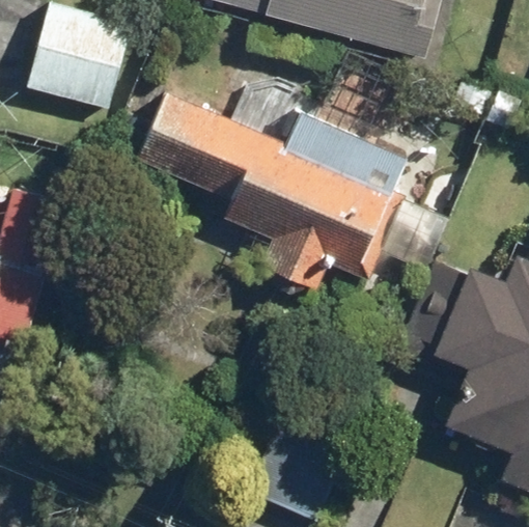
[(193,0),(426,58),(440,0),(193,0)]
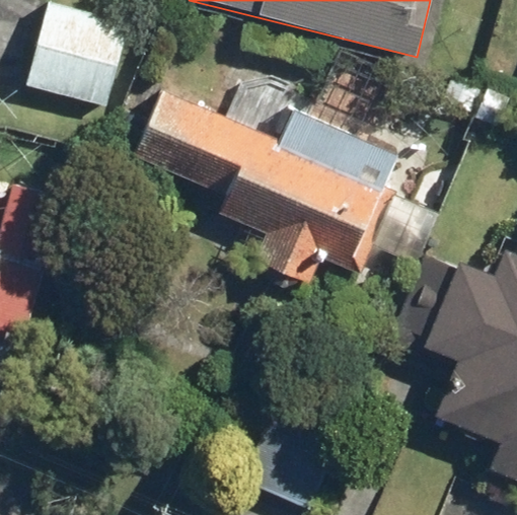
[(128,25),(48,4),(25,85),(105,106),(128,25)]
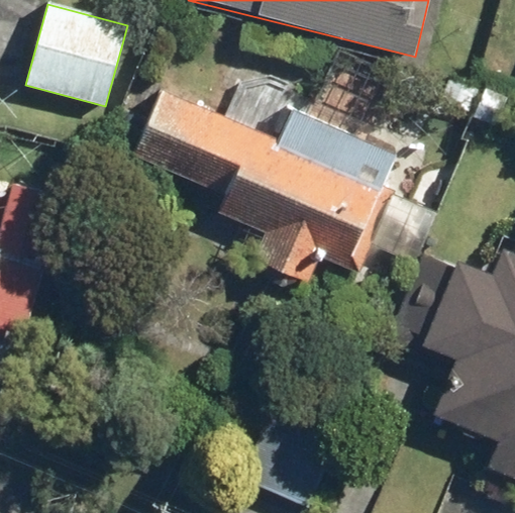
[(291,108),(277,139),(164,90),(134,156),(223,195),(216,211),(268,234),(255,260),(305,282),(316,257),(359,276),(397,194),(385,189),(399,156),(291,108)]
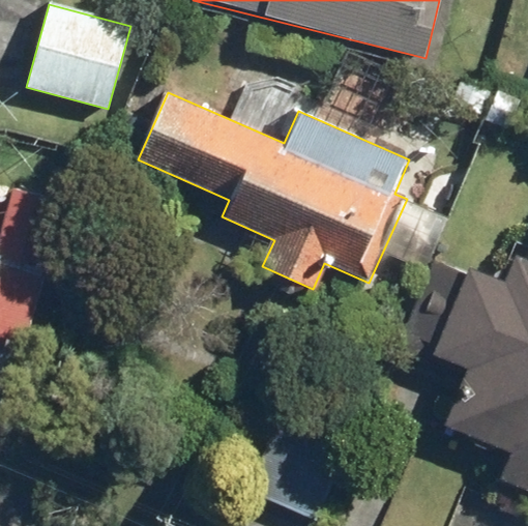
[(64,201),(12,190),(0,239),(0,259),(49,270),(64,201)]
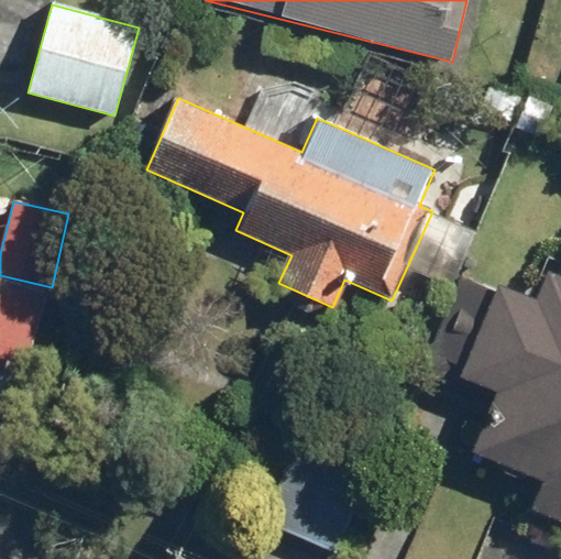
[(461,375),(501,391),(476,451),(543,478),(530,507),(560,519),(560,274),(550,270),(538,299),(503,285),(499,293),(459,276),(419,373),(455,387),(461,375)]
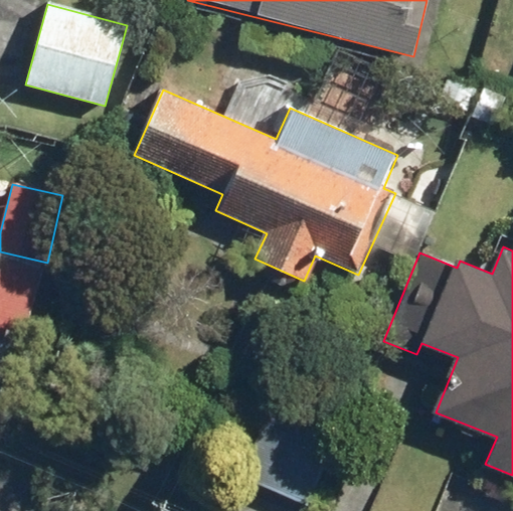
[(43,266),(0,254),(0,327),(27,334),(43,266)]
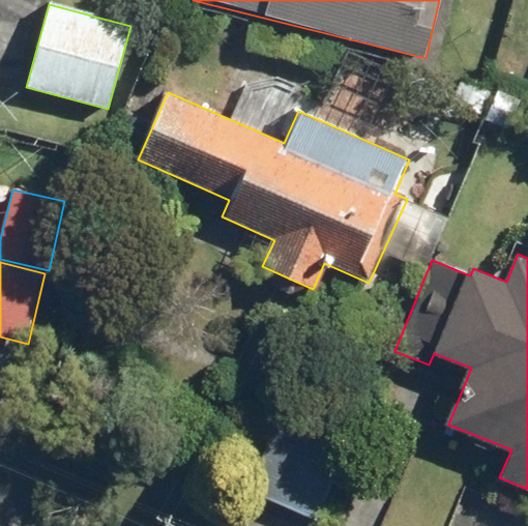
[(354,436),(285,405),(245,490),(316,521),(354,436)]
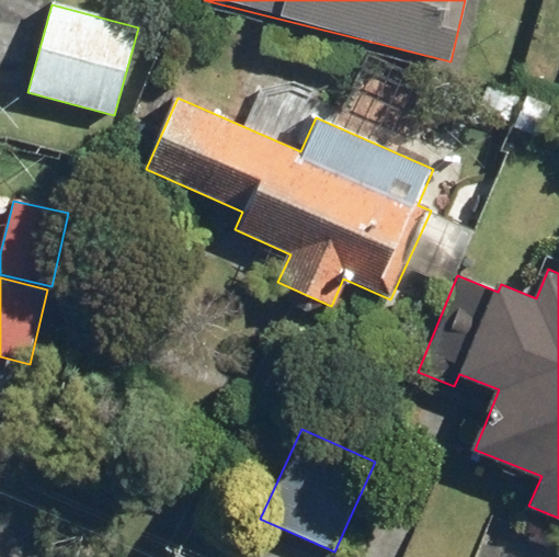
All buildings are outlined.
